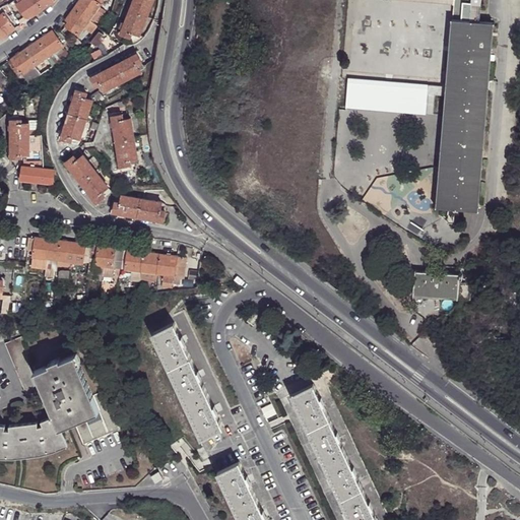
[(17,0),(19,1),(16,3),(25,17),(29,14),(33,11),(35,15),(51,3),(50,1),(50,0),(17,0)]
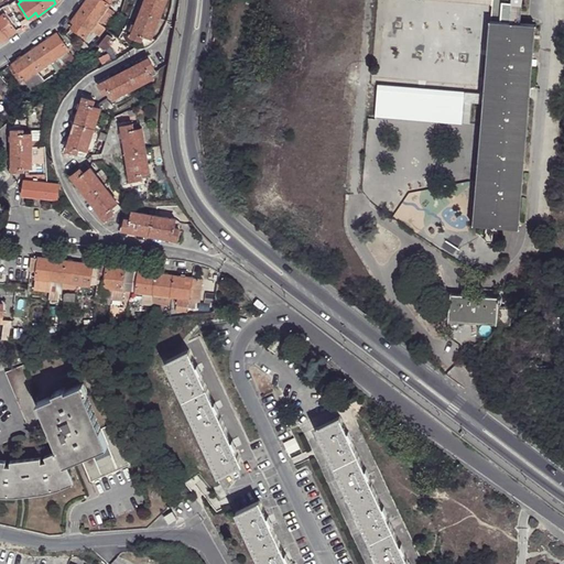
[(75,23),(72,29),(86,39),(93,31),(100,36),(107,29),(99,22),(100,20),(107,25),(116,13),(109,9),(111,7),(116,0),(115,0),(91,0),(90,3),(87,1),(75,18),(77,20),(75,23)]
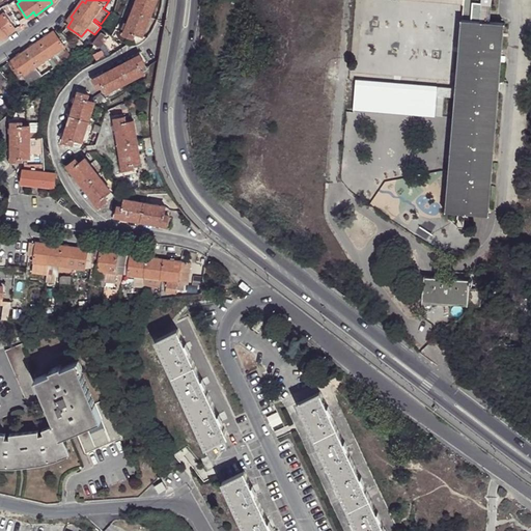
[(135,34),(142,37),(158,0),(137,0),(128,24),(122,34),(133,38),(135,34)]
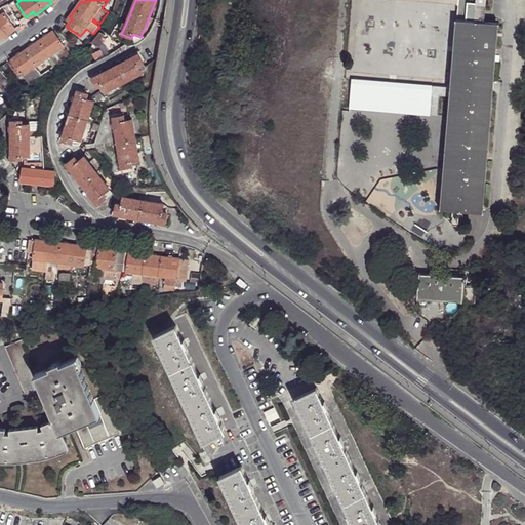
[(455,16),(483,18),(484,2),(484,0),(456,0),(456,3),(455,16)]
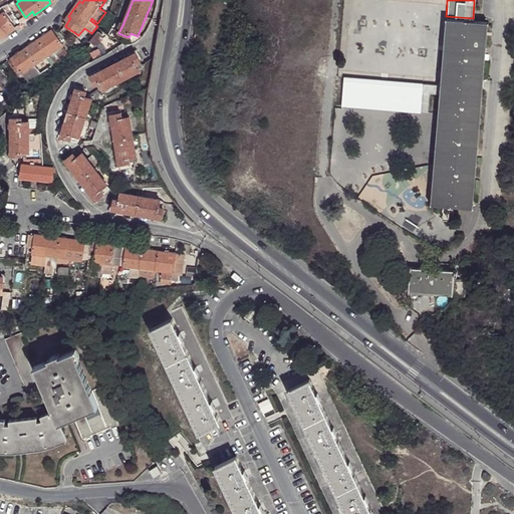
[(5,5),(0,8),(0,37),(0,38),(14,28),(10,23),(3,13),(8,10),(5,5)]
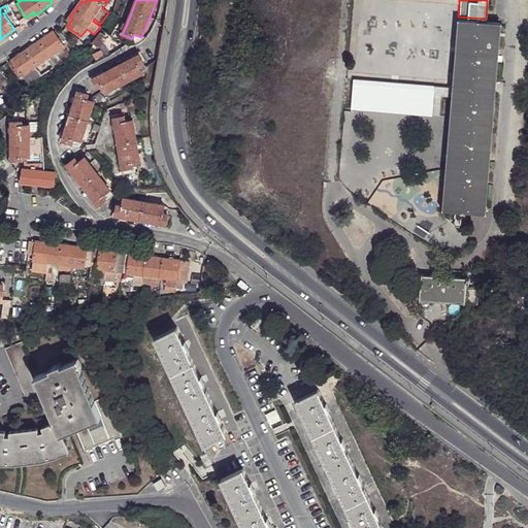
[(3,13),(10,24),(15,21),(8,10),(3,13)]
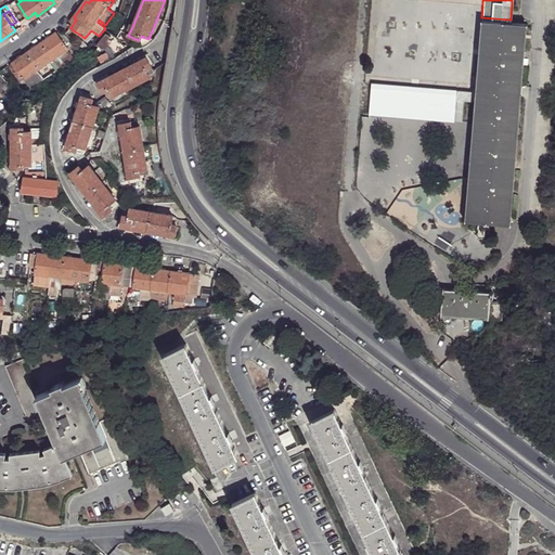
[(476,90),(476,100),(466,218),(465,218),(465,220),(512,223),(512,221),(511,221),(526,23),(527,23),(527,22),(511,20),(481,17),(480,17),(480,20),(481,20),(476,90)]
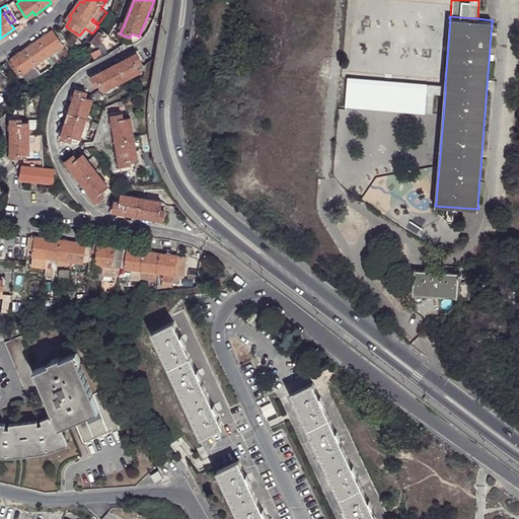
[(116,35),(128,41),(130,38),(120,33),(125,23),(122,22),(116,35)]
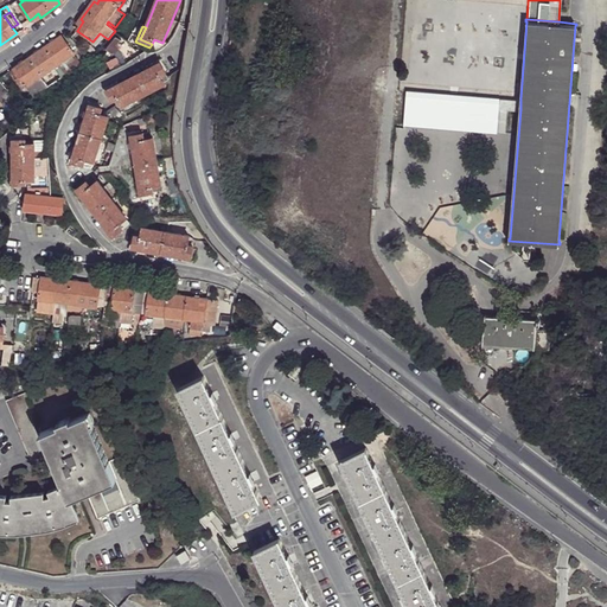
[(88,49),(93,42),(77,31),(72,37),(88,49)]
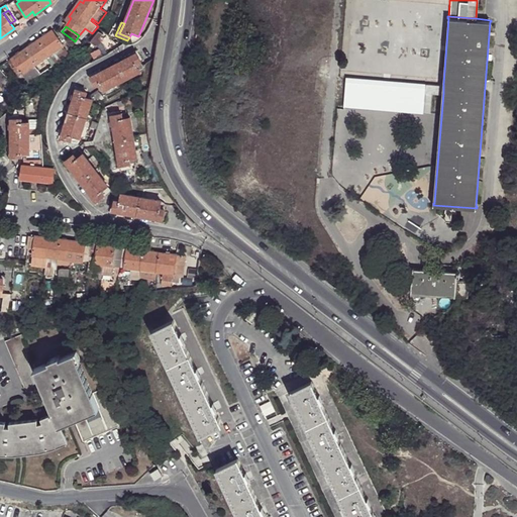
[(52,31),(8,62),(19,77),(63,46),(52,31)]
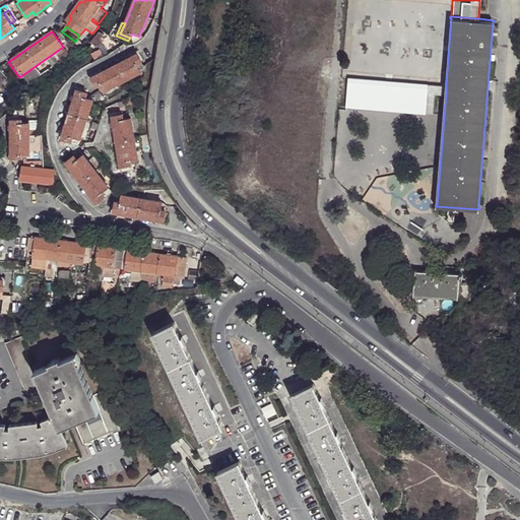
[(143,39),(139,37),(132,34),(130,38),(128,41),(126,46),(131,46),(132,45),(138,43),(143,39)]
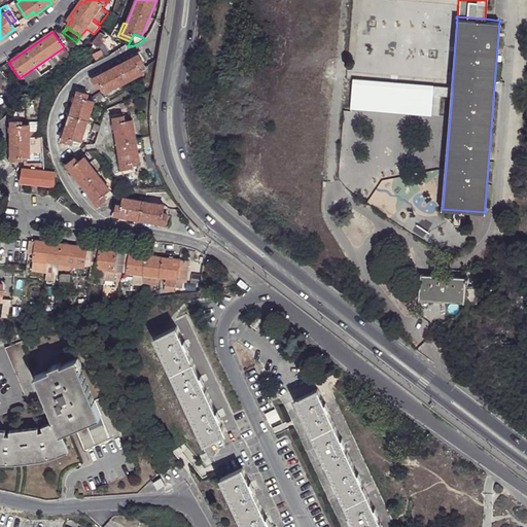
[(64,47),(23,77),(30,86),(71,58),(64,47)]
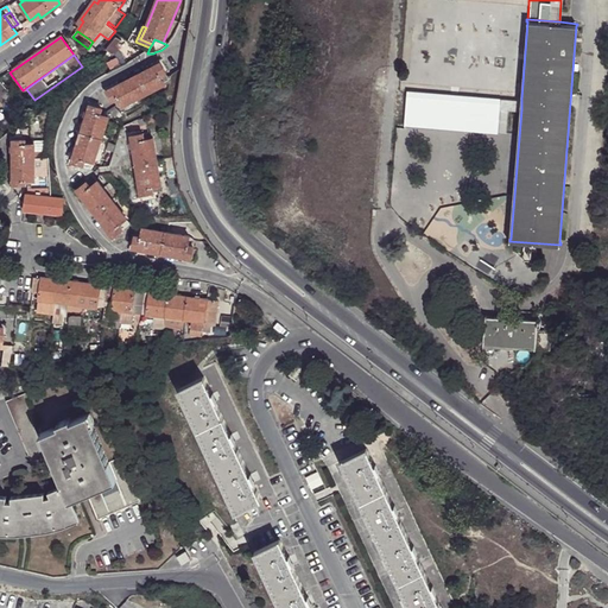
[(160,63),(165,74),(169,73),(162,58),(147,65),(149,70),(160,63)]
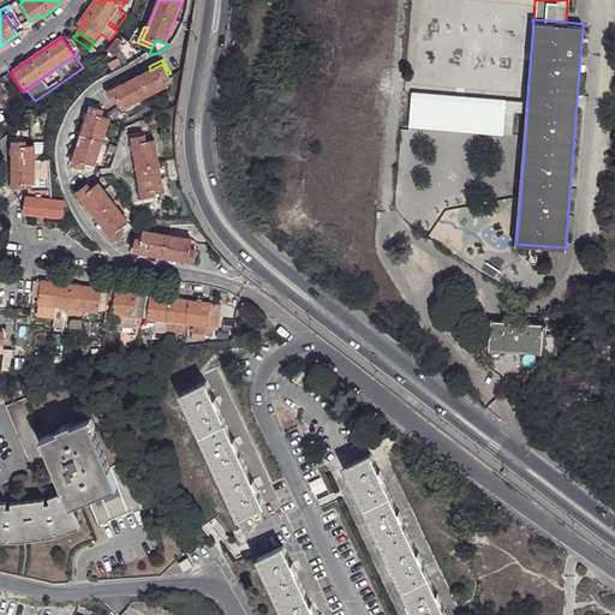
[(119,111),(167,87),(162,77),(167,75),(162,64),(150,71),(120,85),(109,91),(115,102),(118,108),(119,111)]
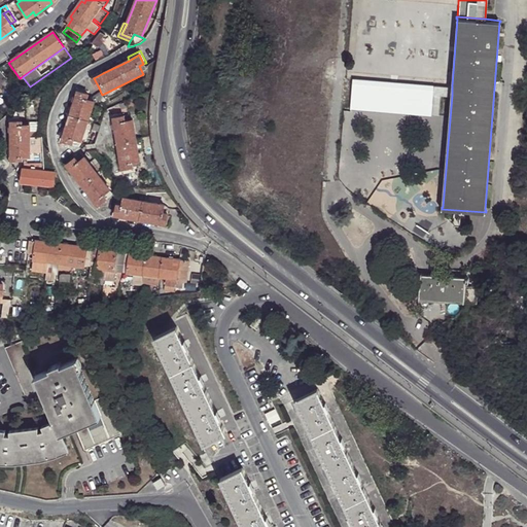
[(139,66),(143,74),(147,72),(143,64),(139,66)]
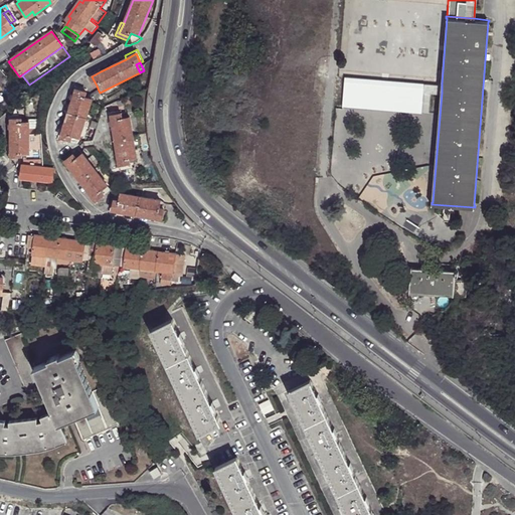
[(94,87),(97,86),(92,76),(101,71),(100,68),(88,75),(94,87)]
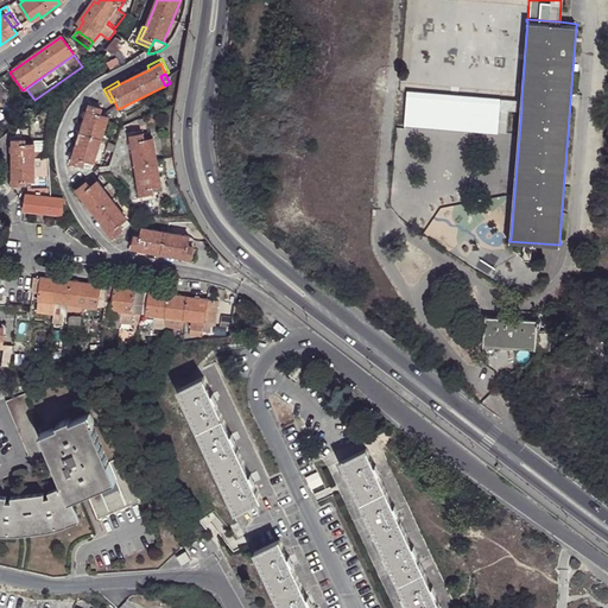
[(405,125),(456,128),(457,114),(458,94),(407,89),(405,125)]
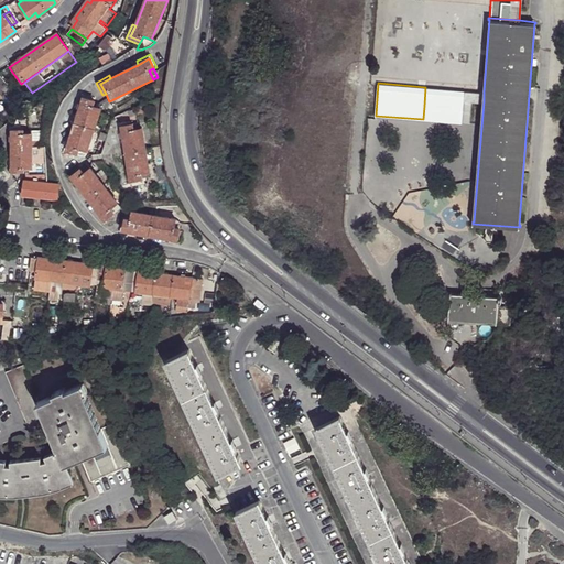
[(453,108),(455,88),(425,87),(424,106),(453,108)]
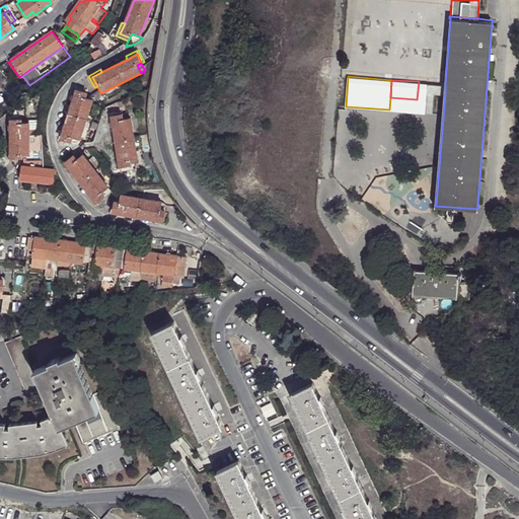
[(425,113),(426,92),(427,82),(419,81),(417,99),(416,112),(425,113)]
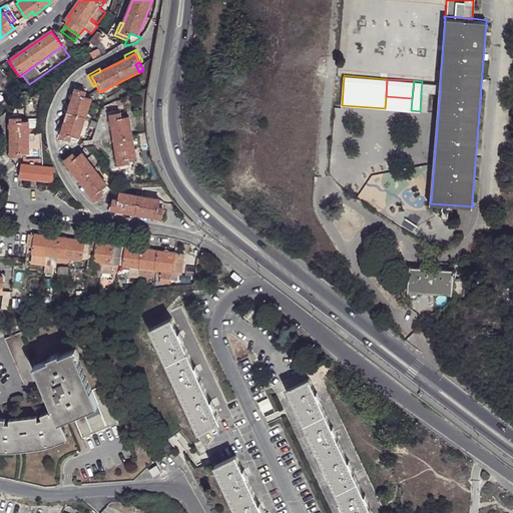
[(429,91),(440,92),(440,83),(422,81),(421,91),(429,91)]
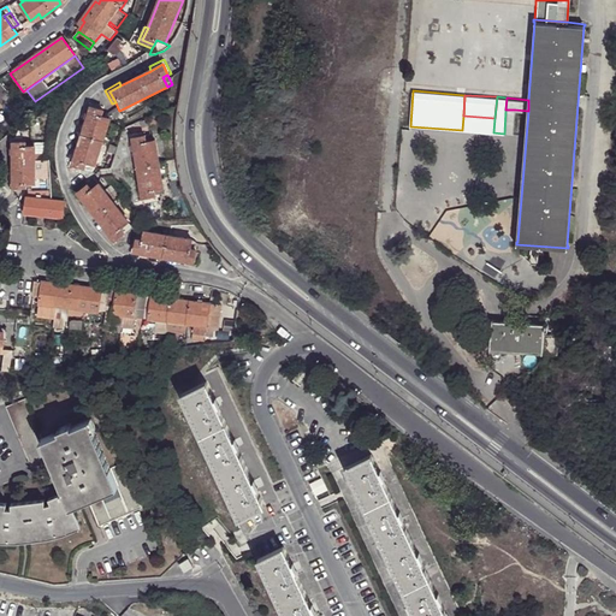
[(92,107),(102,110),(104,107),(89,104),(84,118),(88,119),(92,107)]
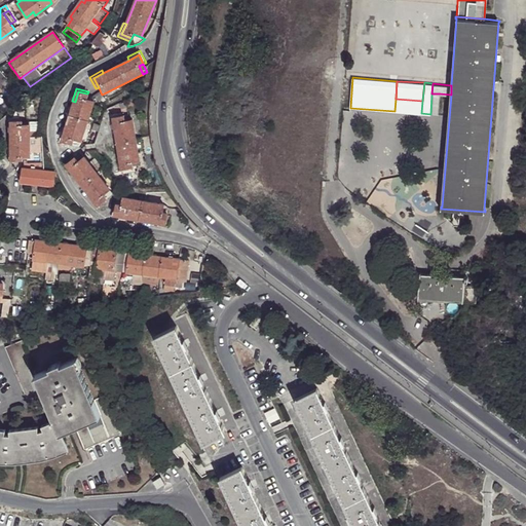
[(81,141),(94,102),(86,100),(87,94),(78,91),(75,102),(66,129),(63,140),(72,143),(74,138),(80,140),(81,141)]
